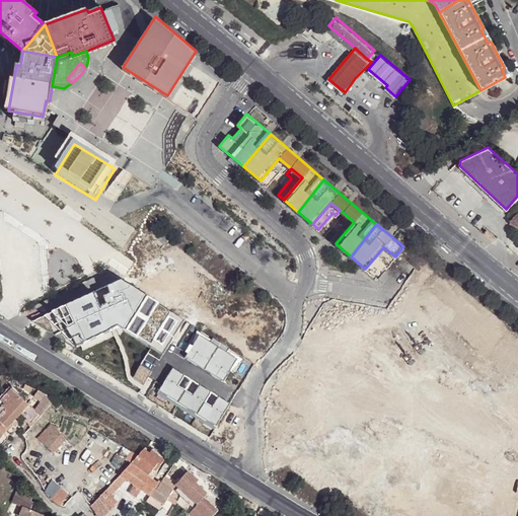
[(395,256),(383,247),(365,269),(377,278),(395,256)]
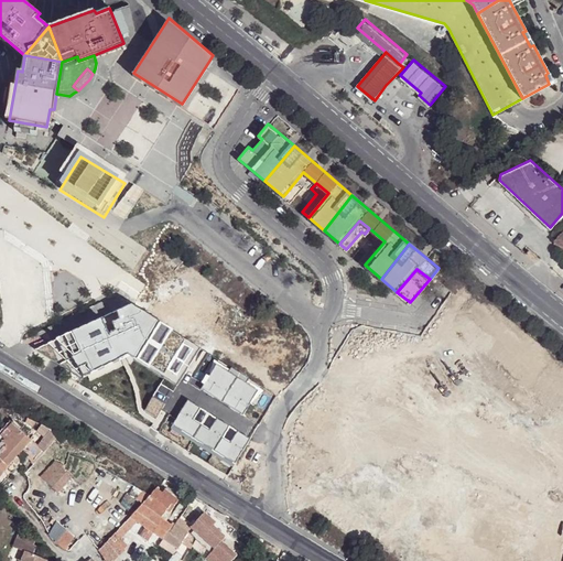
[(182,389),(206,347),(132,303),(34,347),(84,378),(129,357),(182,389)]
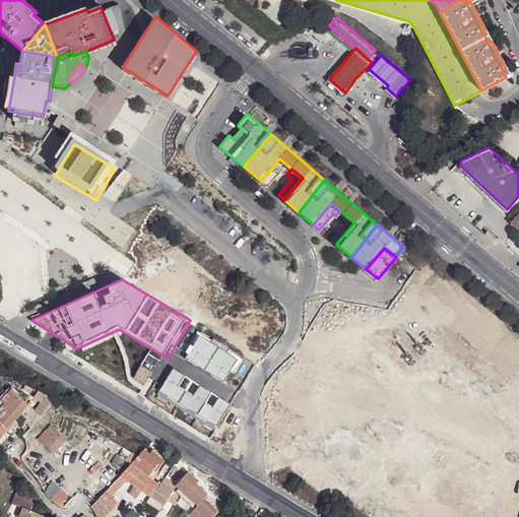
[(237,356),(200,332),(186,354),(222,378),(237,356)]
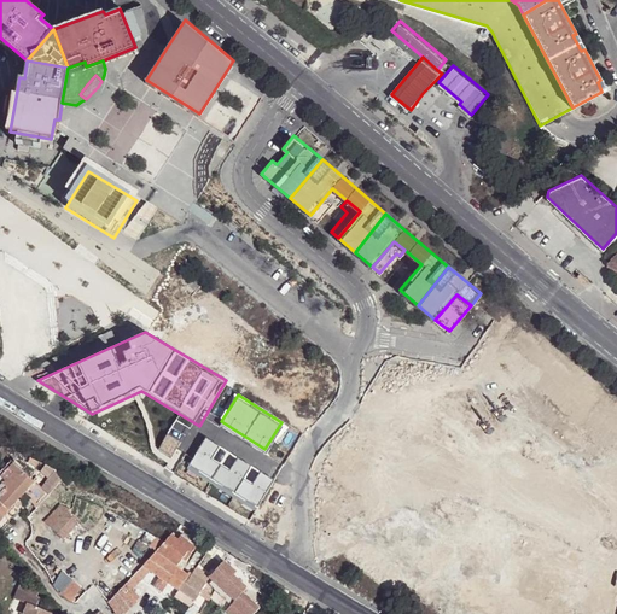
[(185,468),(252,510),(273,478),(204,436),(185,468)]
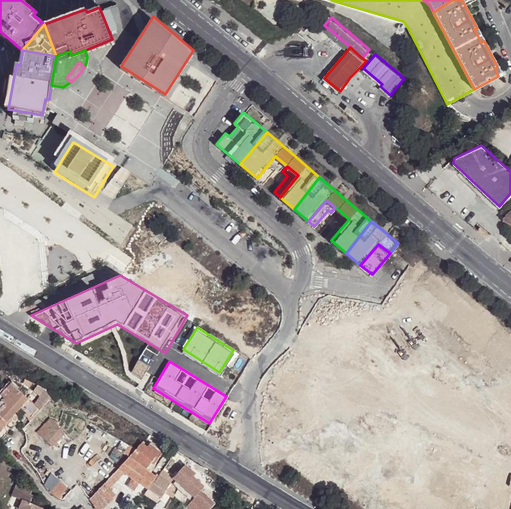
[(0,402),(0,411),(20,389),(10,380),(0,391),(0,398),(2,400),(0,402)]
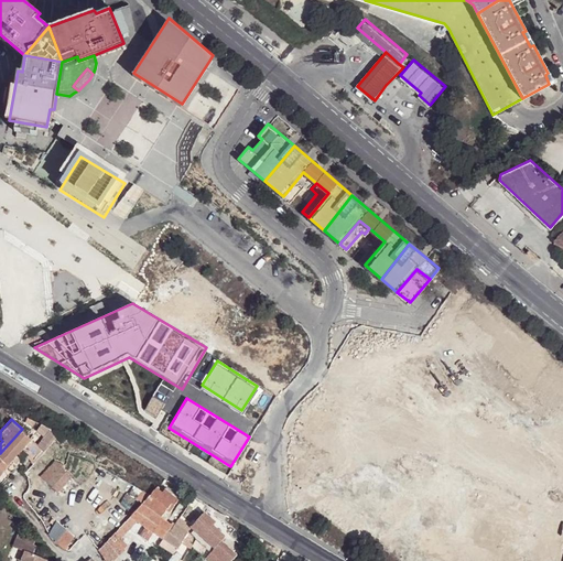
[(22,429),(0,453),(0,455),(9,463),(33,439),(22,429)]
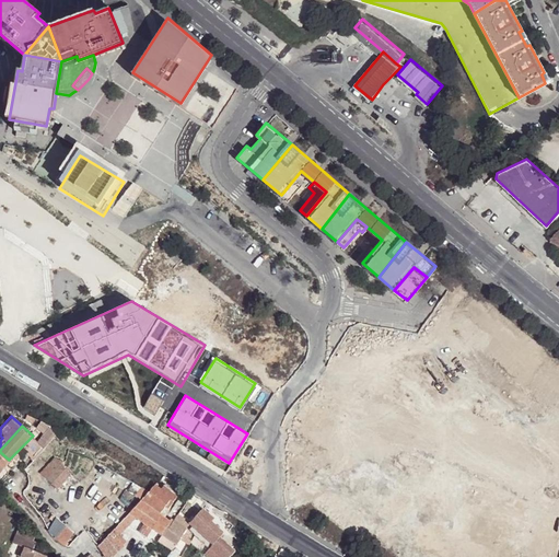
[(47,447),(61,430),(50,426),(38,440),(47,447)]
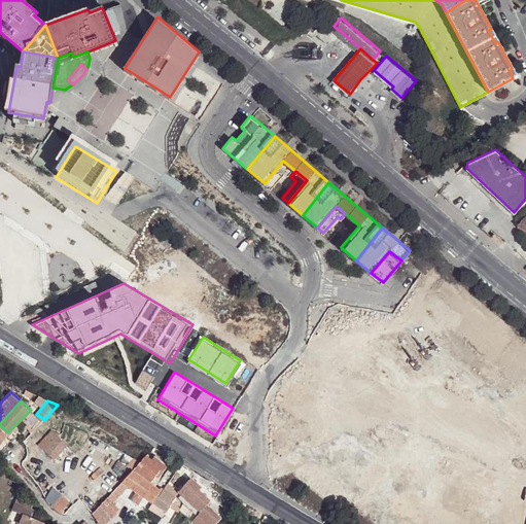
[(0,444),(6,435),(8,432),(0,425),(0,444)]
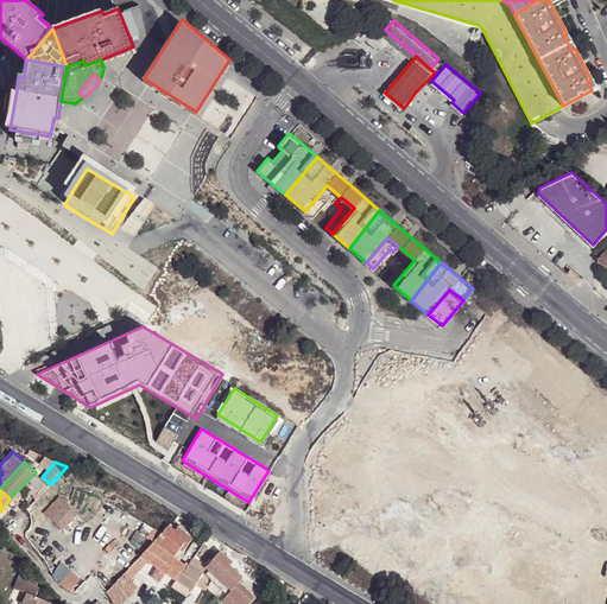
[(55,514),(51,519),(71,534),(89,513),(82,506),(70,500),(63,497),(50,510),(55,514)]
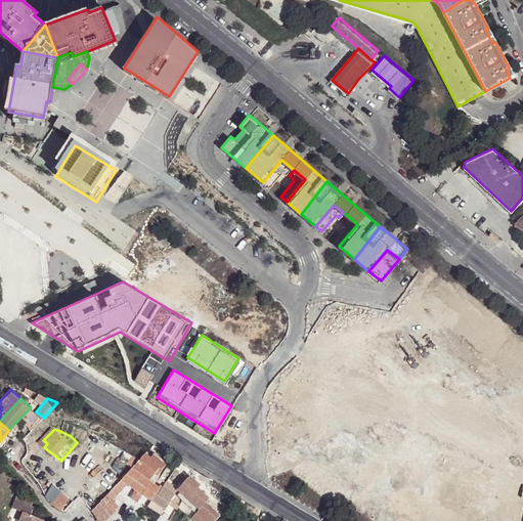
[(379,431),(368,448),(443,476),(450,460),(379,431)]
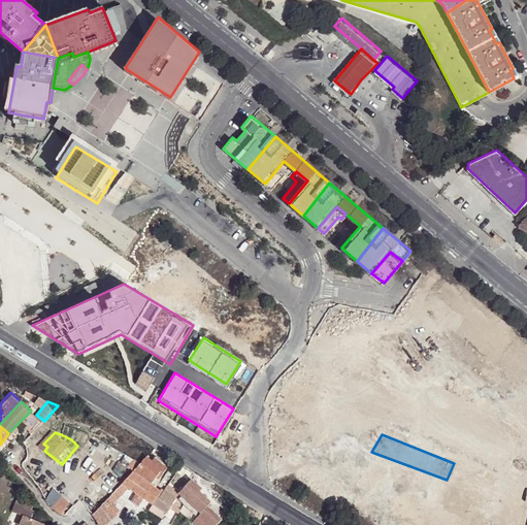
[(6,436),(0,445),(0,450),(7,456),(13,447),(10,445),(12,440),(6,436)]
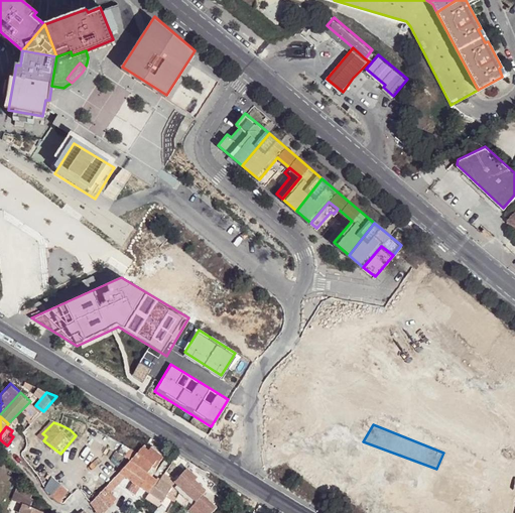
[(145,445),(132,461),(139,469),(139,470),(146,475),(153,466),(156,468),(164,457),(152,445),(149,449),(145,445)]
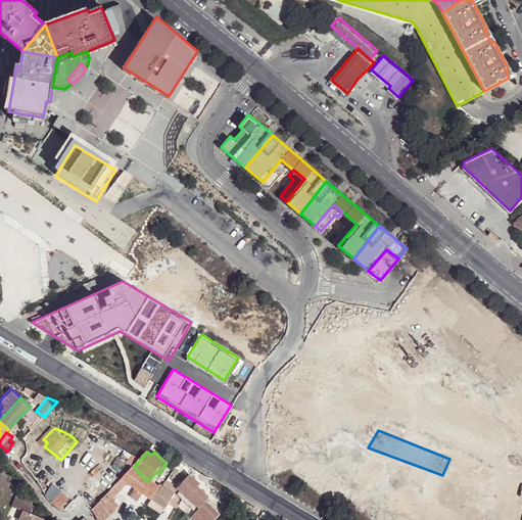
[(521,487),(458,462),(448,479),(521,508),(521,487)]
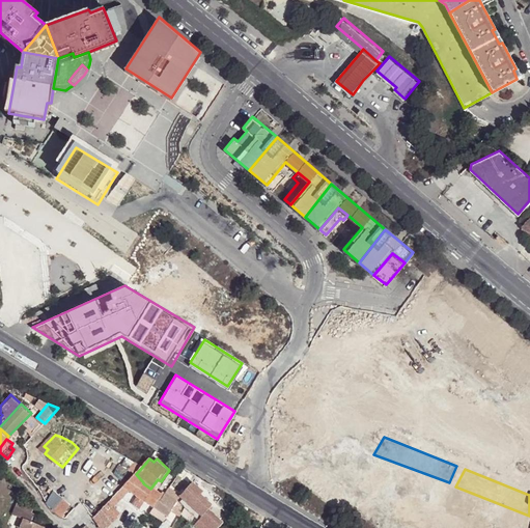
[(136,474),(123,487),(129,491),(167,517),(177,502),(162,493),(161,495),(150,489),(143,483),(143,482),(136,474)]
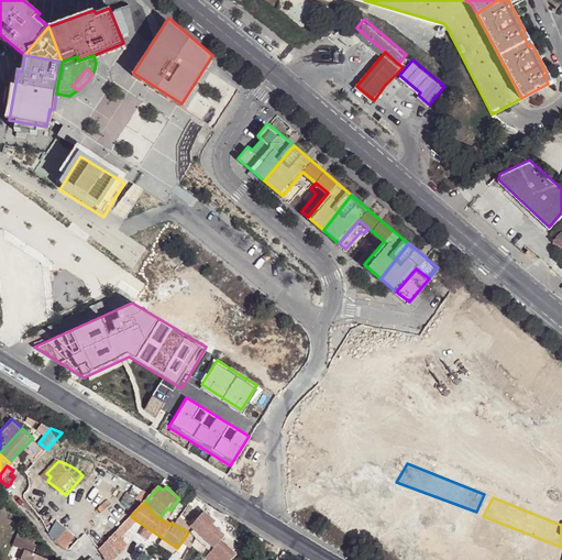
[(205,512),(193,524),(196,527),(216,547),(212,549),(222,559),(221,559),(231,559),(238,555),(223,540),(226,537),(213,526),(217,523),(205,512)]
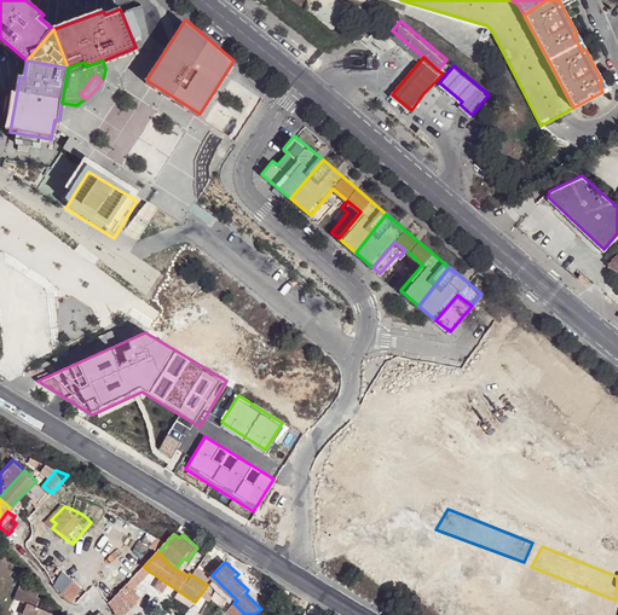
[(144,567),(110,602),(119,614),(125,614),(140,604),(132,591),(150,572),(144,567)]
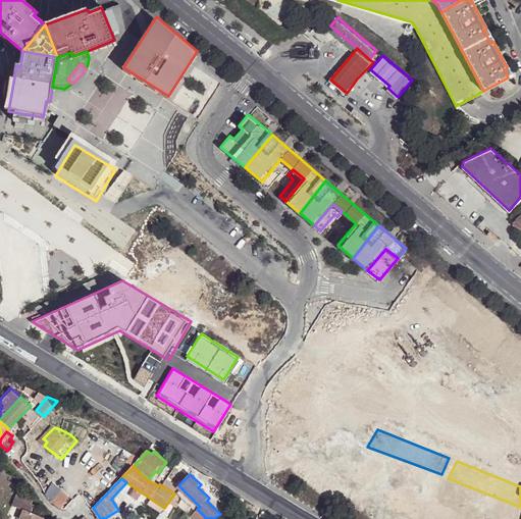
[(55,502),(67,510),(74,500),(53,480),(46,492),(57,500),(55,502)]
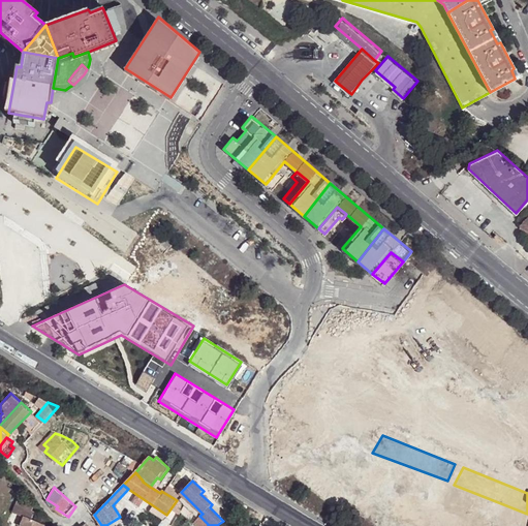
[(203,514),(184,495),(181,498),(190,508),(199,516),(203,514)]
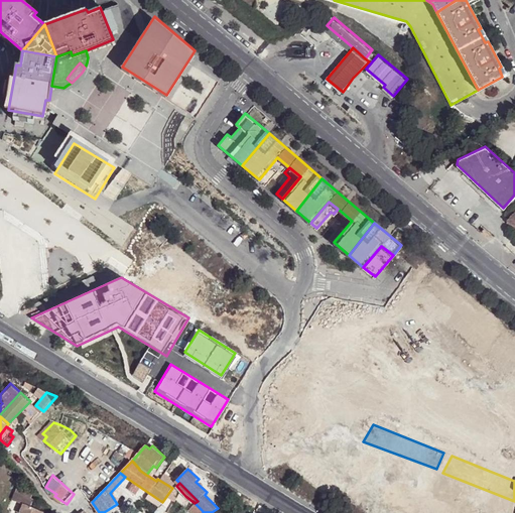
[(44,512),(45,511),(32,506),(36,497),(27,493),(23,502),(25,503),(22,511),(24,512),(23,512),(44,512)]
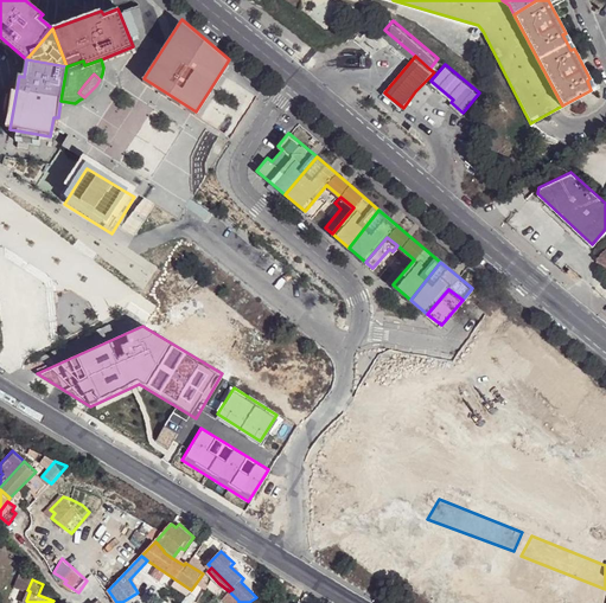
[(561,602),(559,602),(527,589),(522,602),(561,602)]
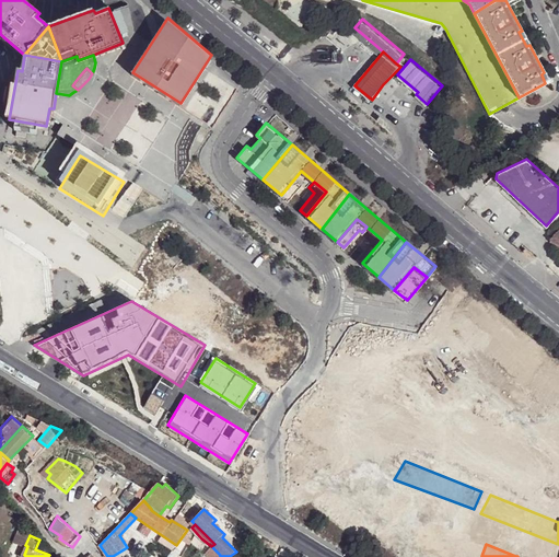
[(220,556),(221,556),(211,546),(205,554),(208,556),(220,556)]
